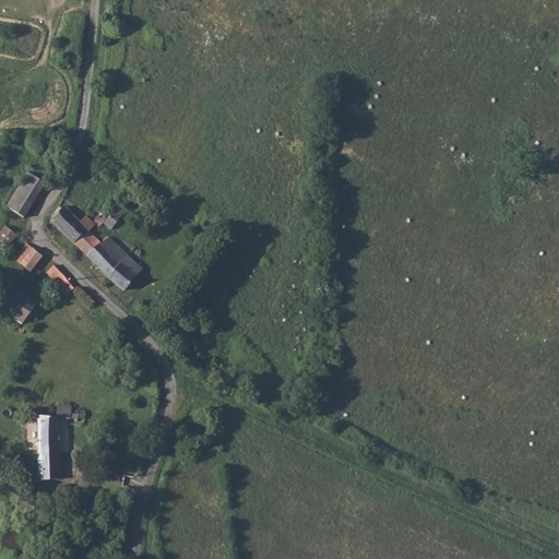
[(13,193),(31,204),(46,182),(28,171),(13,193)]
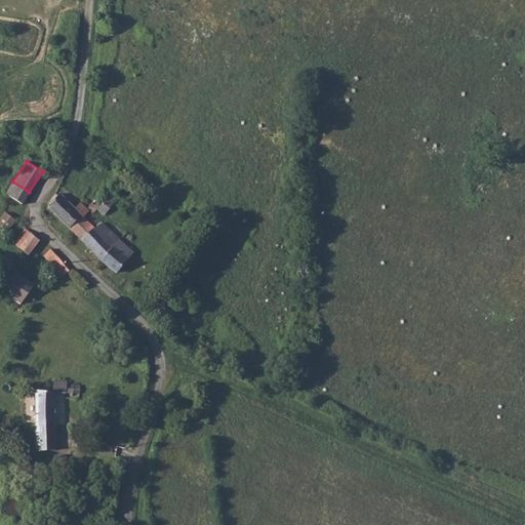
[(22,202),(29,192),(12,182),(5,192),(22,202)]
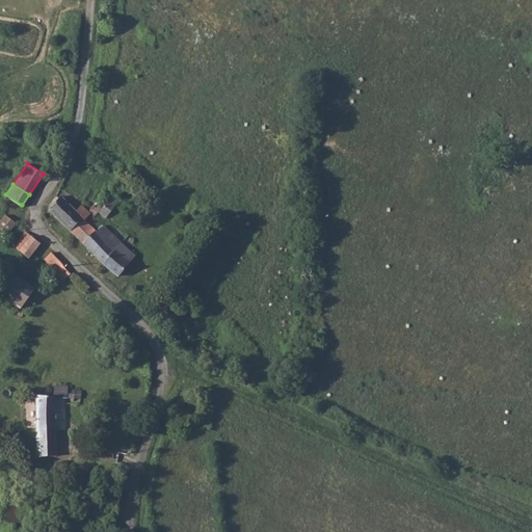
[(120,203),(111,194),(99,210),(107,215),(120,203)]
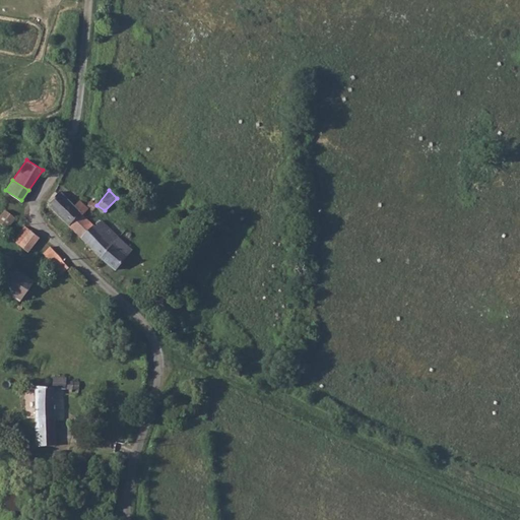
[(61,191),(54,192),(46,203),(80,237),(93,223),(86,217),(84,214),(89,209),(80,199),(74,204),(61,191)]
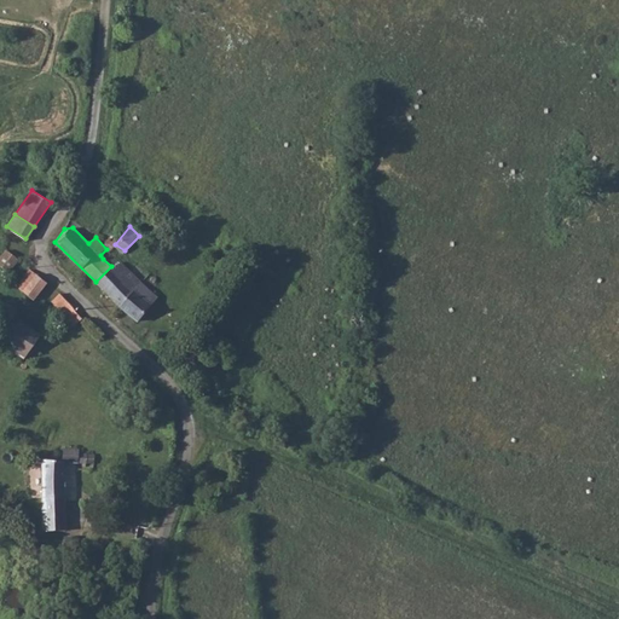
[(5,250),(0,256),(0,266),(9,273),(19,259),(5,250)]
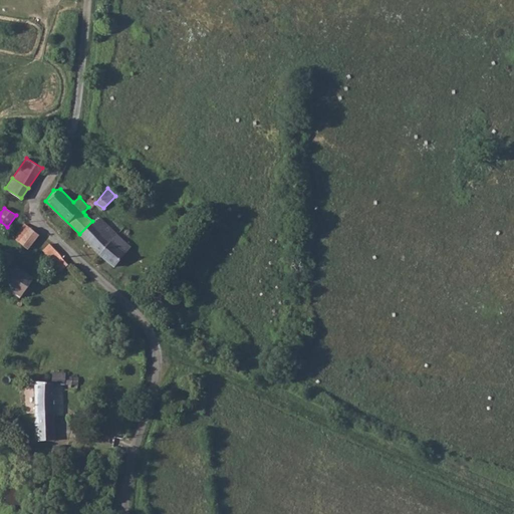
[(92,221),(79,234),(84,239),(99,253),(112,238),(92,221)]
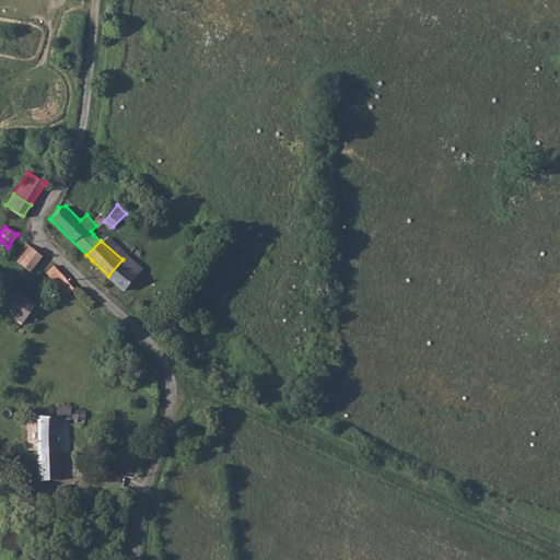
[(31,246),(25,243),(13,258),(31,271),(42,255),(31,246)]
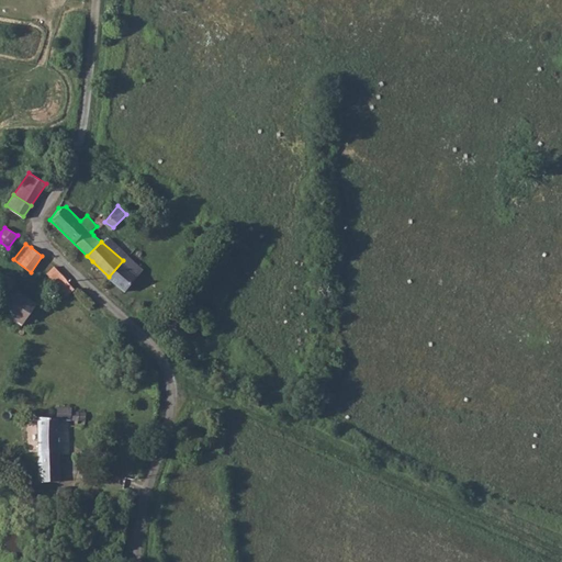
[(109,277),(123,290),(137,273),(123,260),(109,277)]
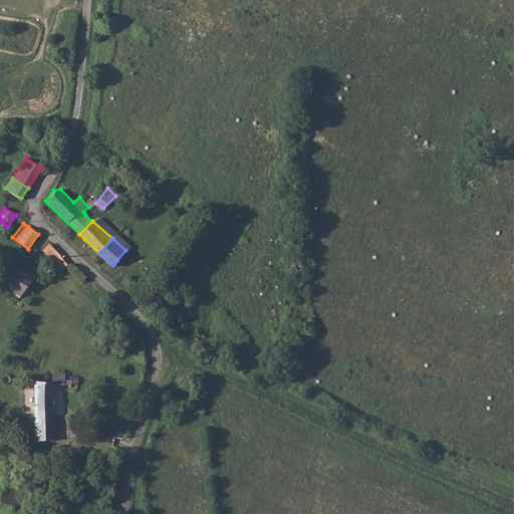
[(60,255),(48,242),(40,248),(53,263),(60,255)]
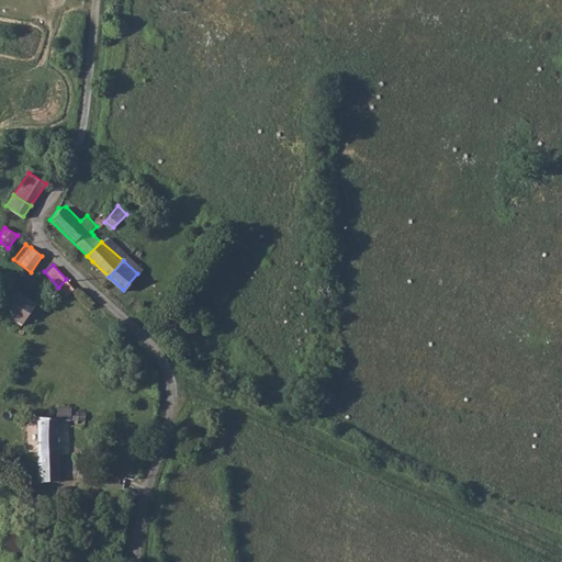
[(66,279),(58,288),(66,296),(76,289),(72,284),(66,279)]
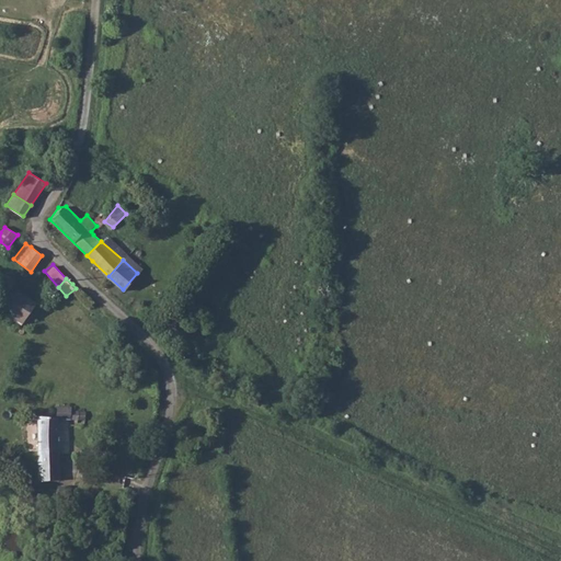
[(33,301),(4,285),(0,293),(0,312),(20,324),(33,301)]
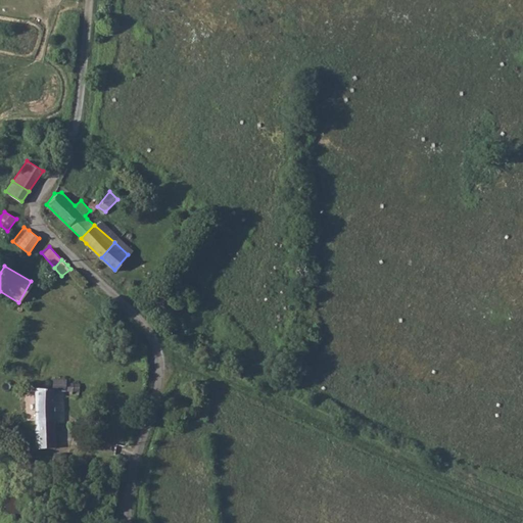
[(53,378),(53,387),(80,389),(80,381),(67,381),(66,378),(53,378)]
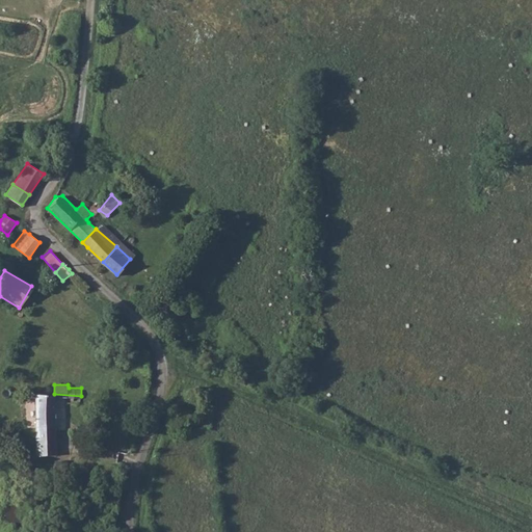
[(54,394),(34,393),(35,442),(55,441),(54,394)]
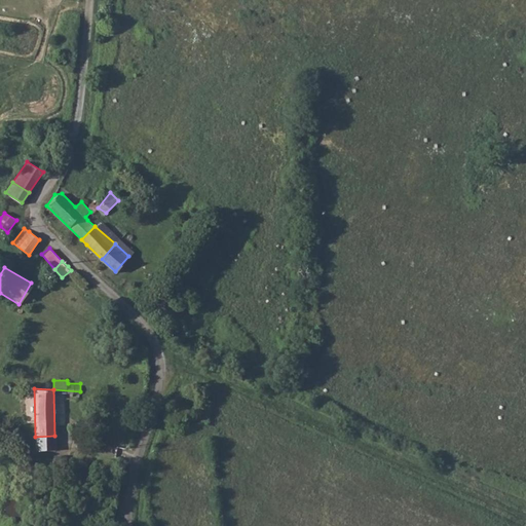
[(86,484),(86,491),(105,494),(107,483),(95,481),(86,484)]
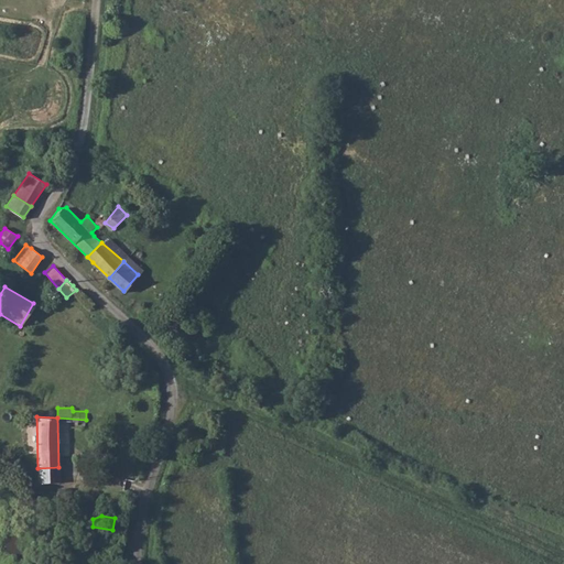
All buildings are outlined.
